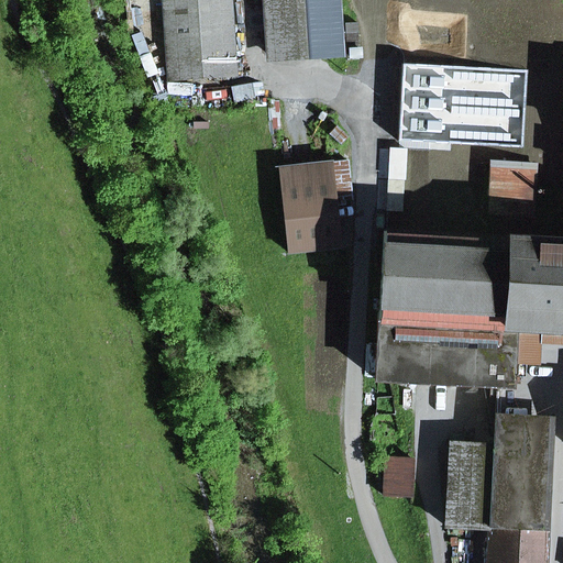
[(230,0),(164,0),(169,79),(235,75),(230,0)]
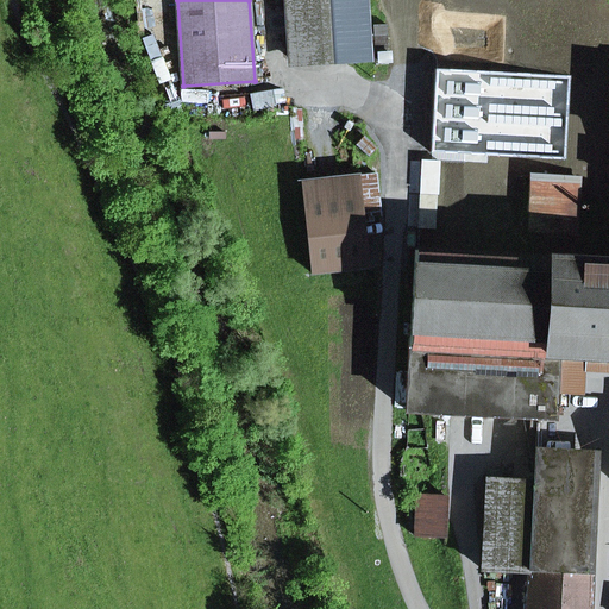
[(293,0),(299,66),(371,61),(368,0),(293,0)]
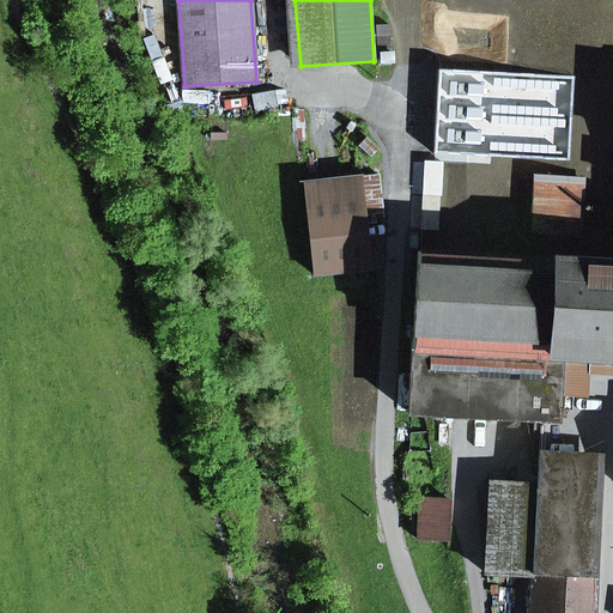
[(314,275),(368,269),(358,177),(304,182),(314,275)]
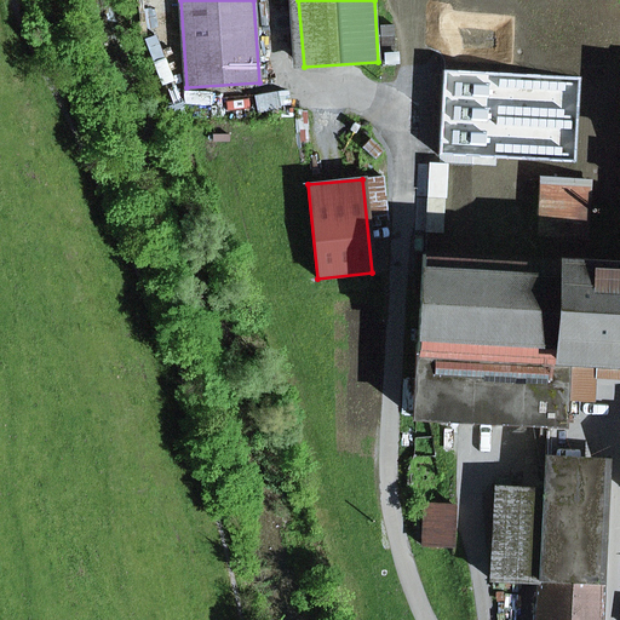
[(619,366),(619,267),(586,265),(590,184),(544,181),(541,224),(533,223),(532,237),(540,237),(539,262),(423,256),(414,419),(563,425),(567,363),(619,366)]
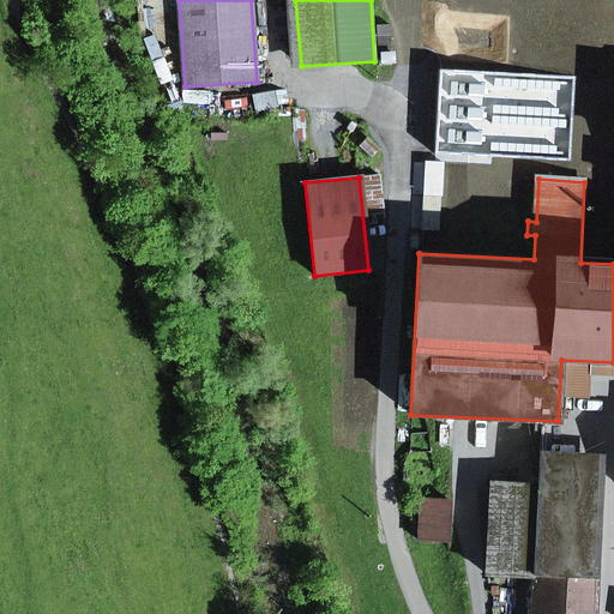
[(535,577),(533,613),(594,613),(601,469),(540,467),(539,487),(492,485),(487,576),(535,577)]
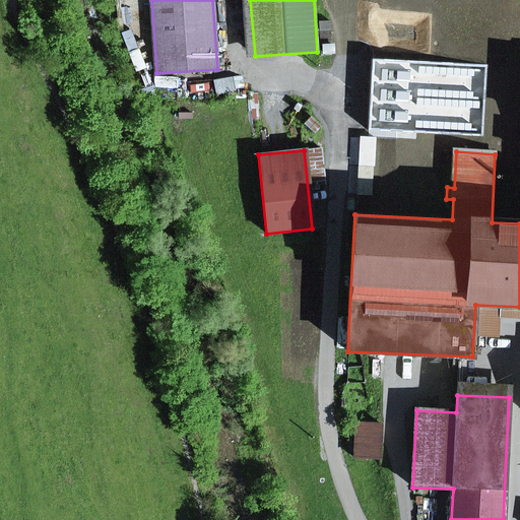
[(353,458),(380,459),(382,425),(355,424),(353,458)]
